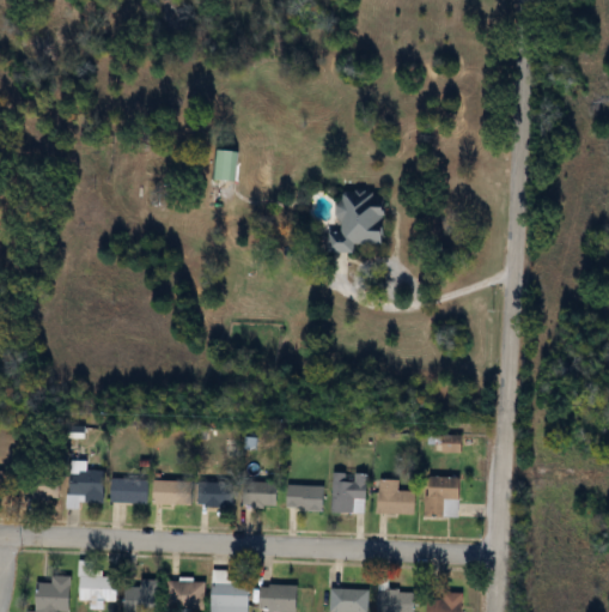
[(235,180),(237,150),(223,149),(219,179),(235,180)]
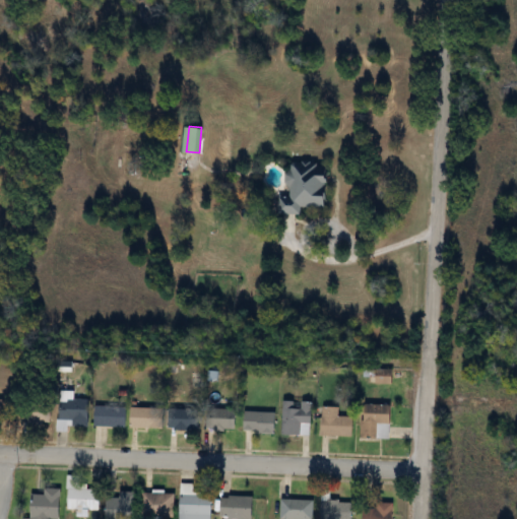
[(326,207),(327,163),(287,163),(287,196),(278,196),(278,213),(300,214),(300,206),(326,207)]
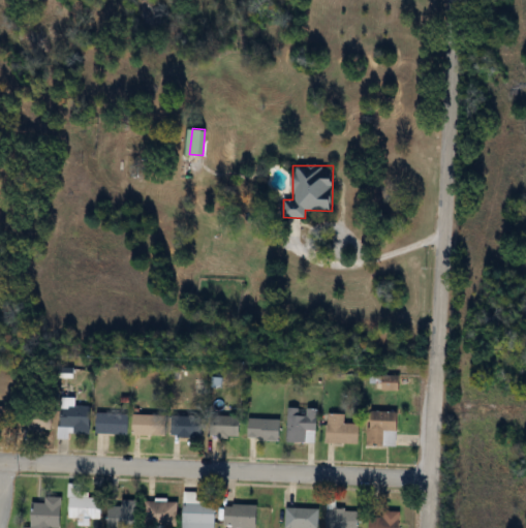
[(381,390),(397,390),(397,375),(381,375),(381,390)]
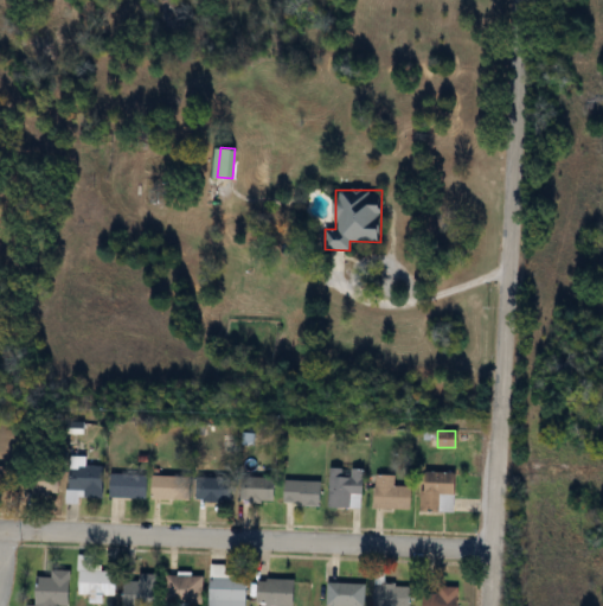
[(101,498),(102,466),(68,465),(66,497),(101,498)]
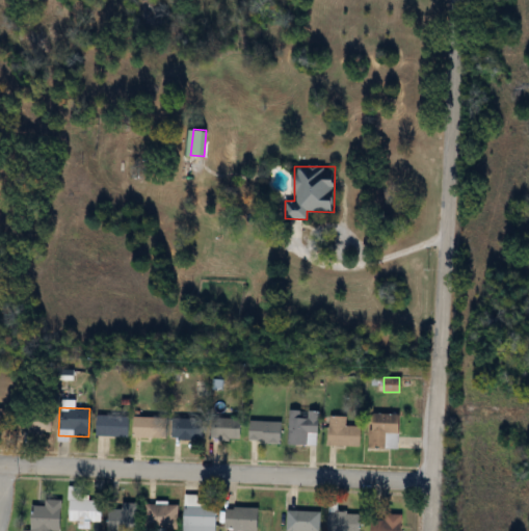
[(317,444),(317,410),(287,410),(287,444),(317,444)]
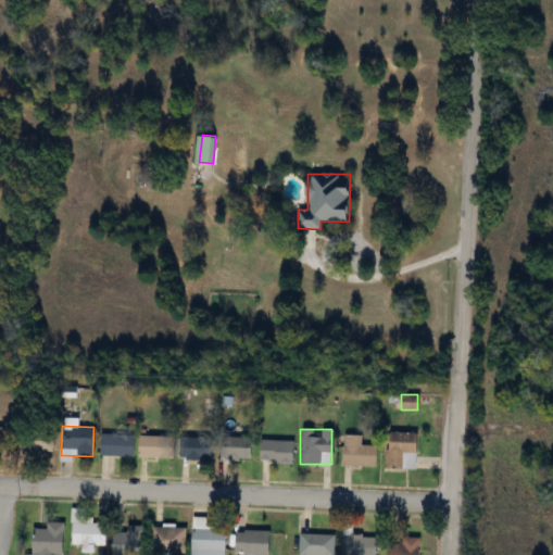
[(100,455),(133,455),(133,431),(100,431),(100,455)]
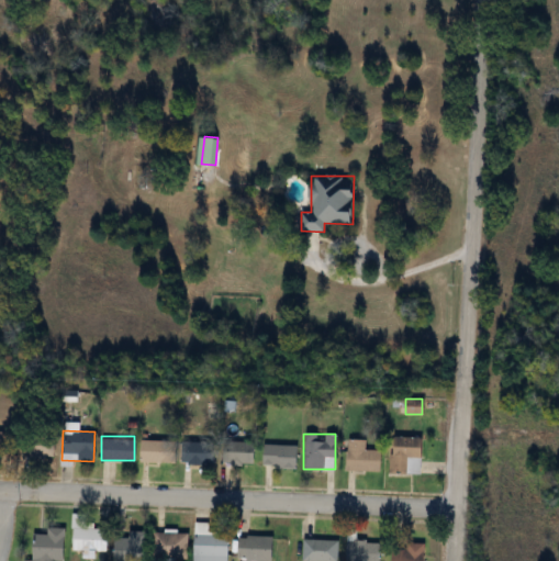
[(390,473),(421,473),(421,436),(390,436),(390,473)]
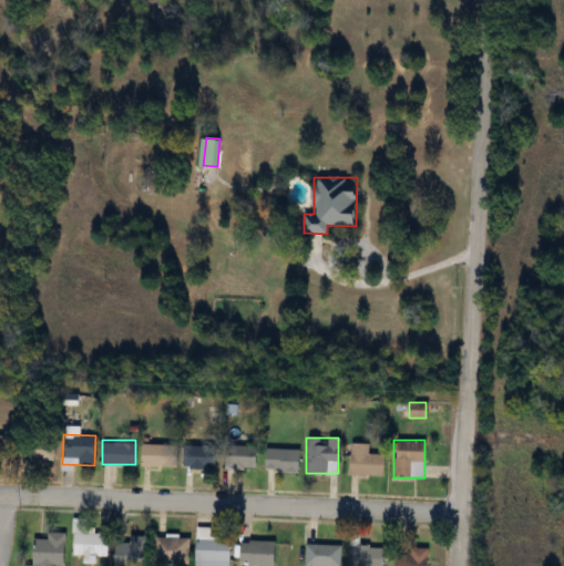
[(141,466),(177,466),(177,442),(141,442),(141,466)]
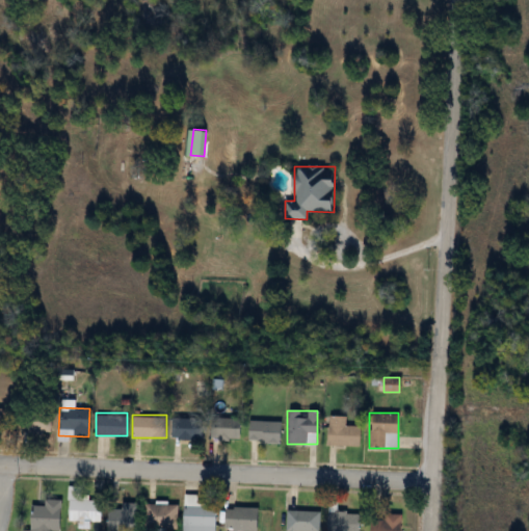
[(344,416),(326,416),(326,446),(360,446),(360,426),(344,426),(344,416)]
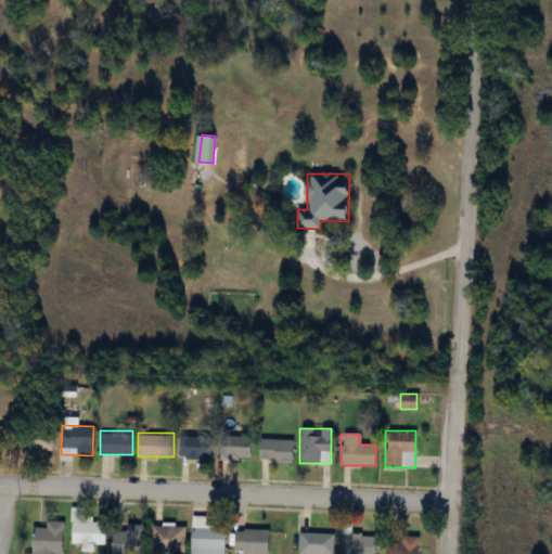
[(180,459),(212,459),(213,436),(180,436),(180,459)]
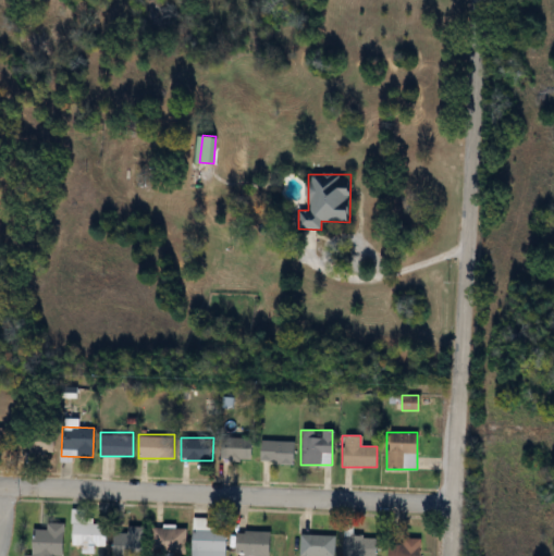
[(253,439),(220,439),(220,461),(253,461),(253,439)]
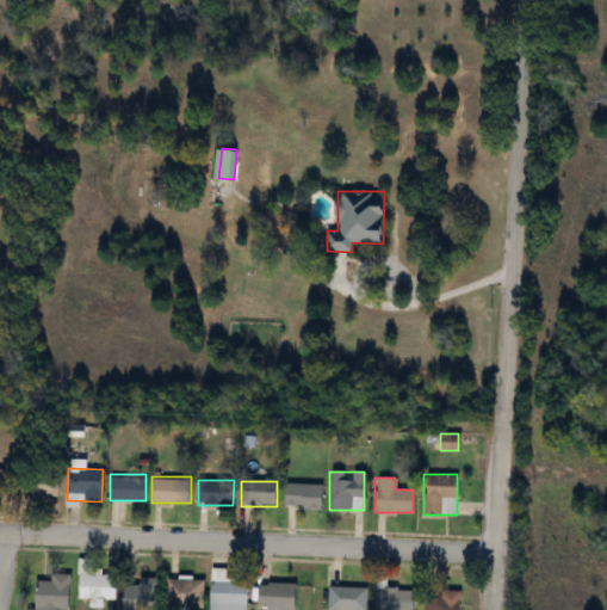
[(322,484),(285,484),(285,509),(322,509),(322,484)]
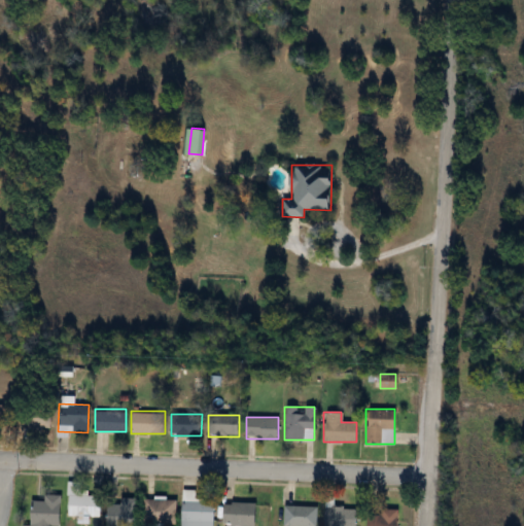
[(145,522),(178,523),(178,499),(152,499),(152,482),(146,482),(145,522)]
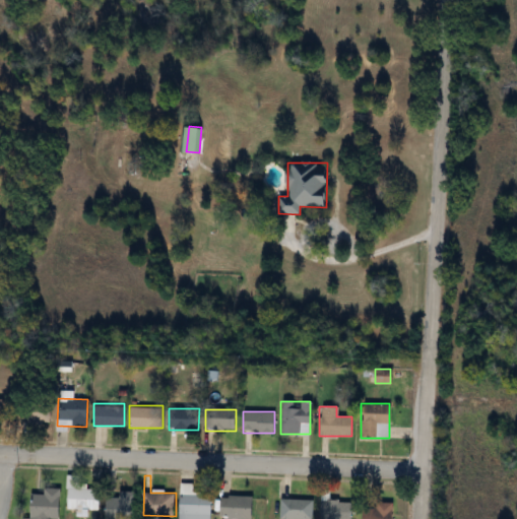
[(59,518),(60,489),(43,488),(43,493),(25,493),(25,518),(59,518)]
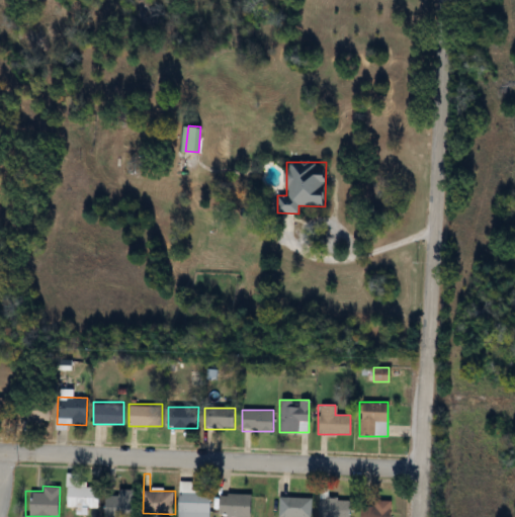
[(67,487),(67,508),(98,508),(98,487),(67,487)]
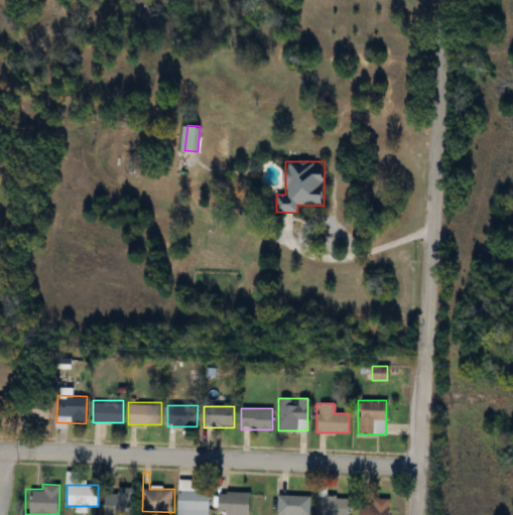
[(133,514),(134,487),(117,487),(117,493),(105,493),(104,514),(133,514)]
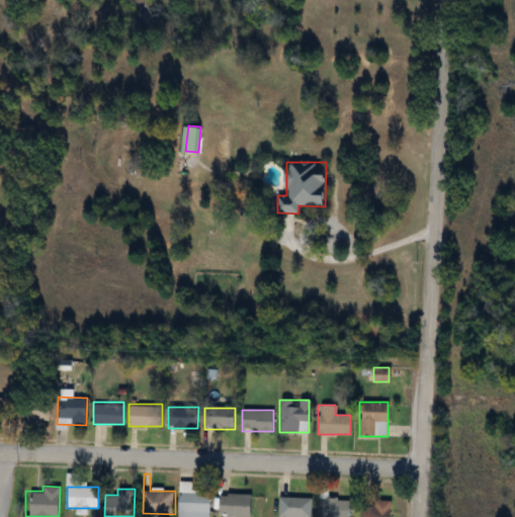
[(210,516),(210,492),(189,492),(188,516),(210,516)]
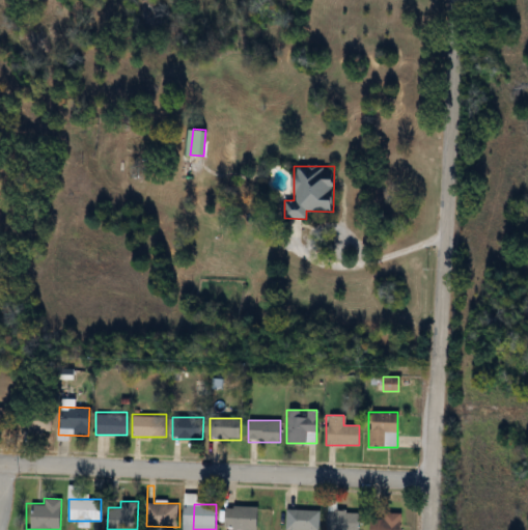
[(257,506),(225,506),(225,529),(257,529),(257,506)]
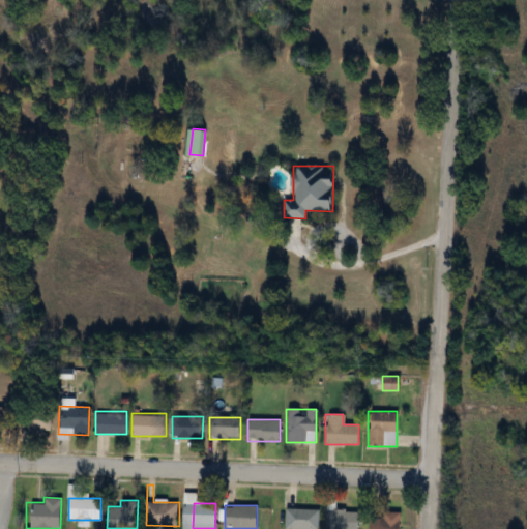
[(284,528),(316,528),(316,509),(285,508),(284,528)]
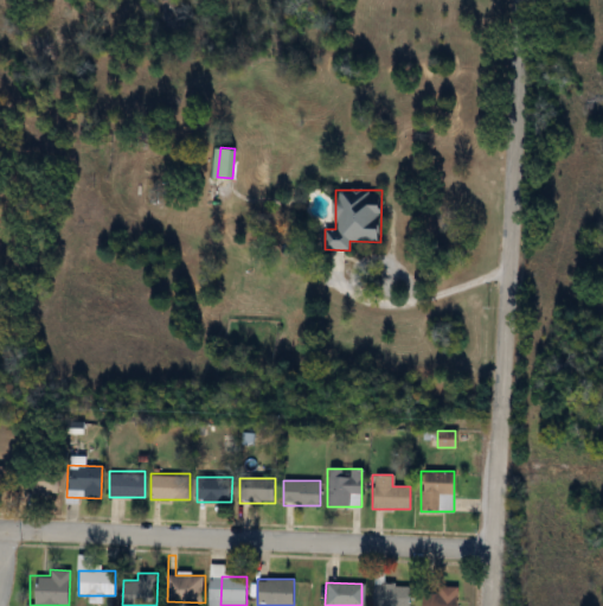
[(406,605),(408,584),(372,584),(371,605),(406,605)]
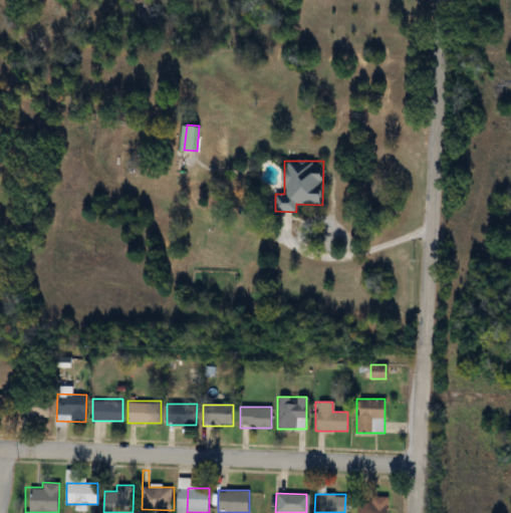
[(385,512),(385,496),(369,496),(369,501),(358,501),(357,512),(385,512)]
